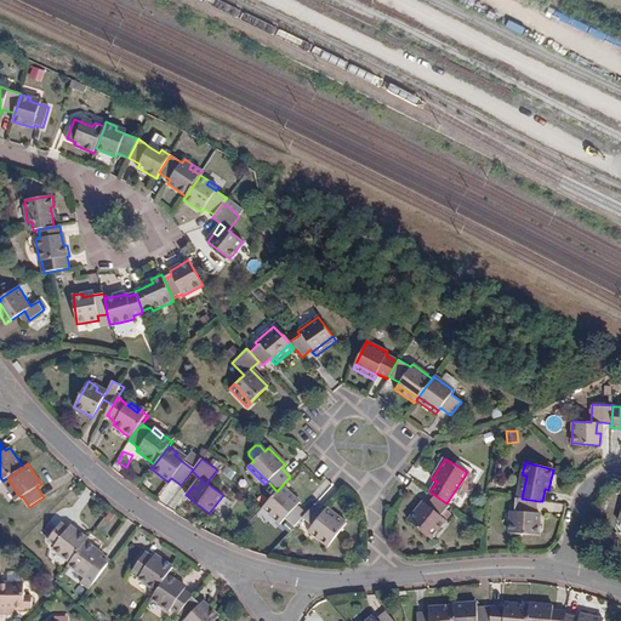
[(457,495),(471,474),(467,472),(454,493),(457,495)]
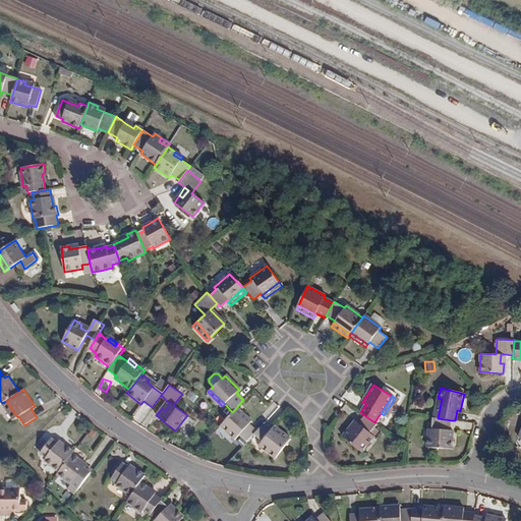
[(12,420),(17,417),(6,401),(2,403),(1,404),(12,420)]
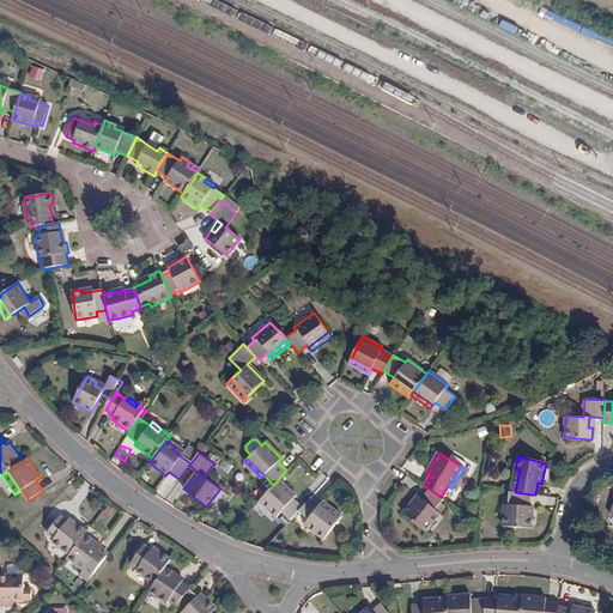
[(293,498),(296,496),(277,481),(273,485),(261,499),(280,514),(281,513),(290,520),(298,511),(302,507),(293,498)]
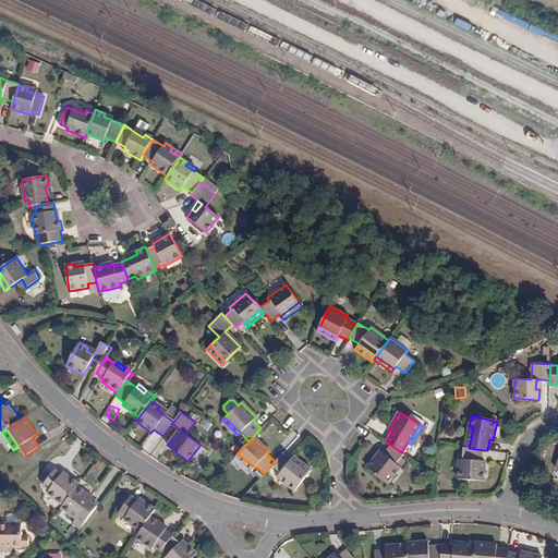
[(402,453),(401,452),(390,445),(384,453),(379,451),(367,469),(385,482),(398,464),(396,462),(402,453)]
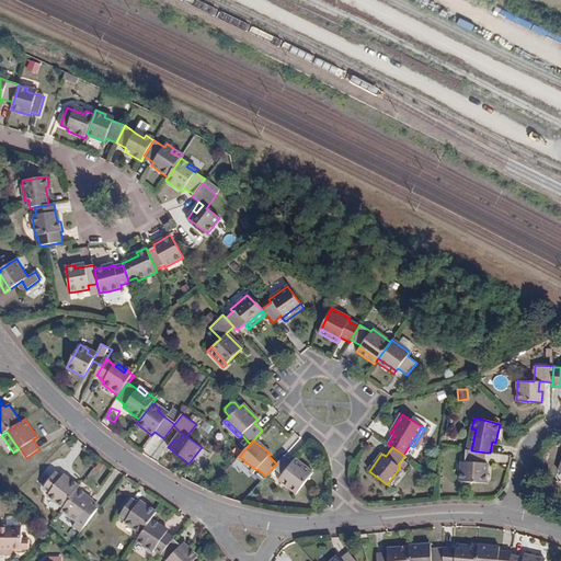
[(489,462),(485,462),(487,453),(471,450),(468,449),(467,460),(466,470),(461,469),(460,481),(487,484),(489,462)]
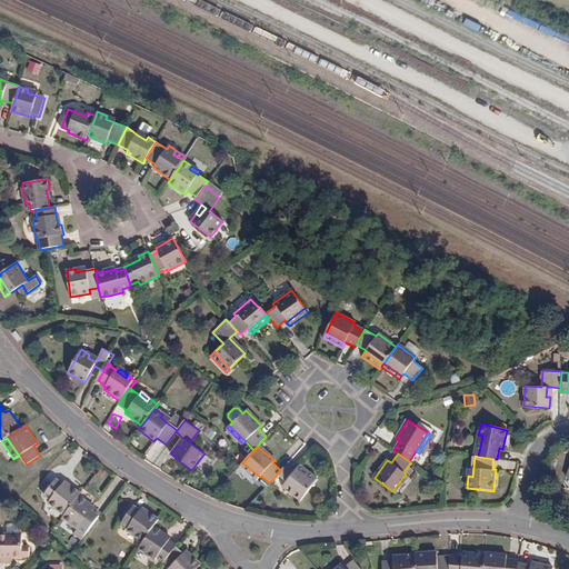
[(297,469),(288,461),(280,470),(277,475),(285,481),(283,482),(301,498),(317,480),(300,466),(297,469)]
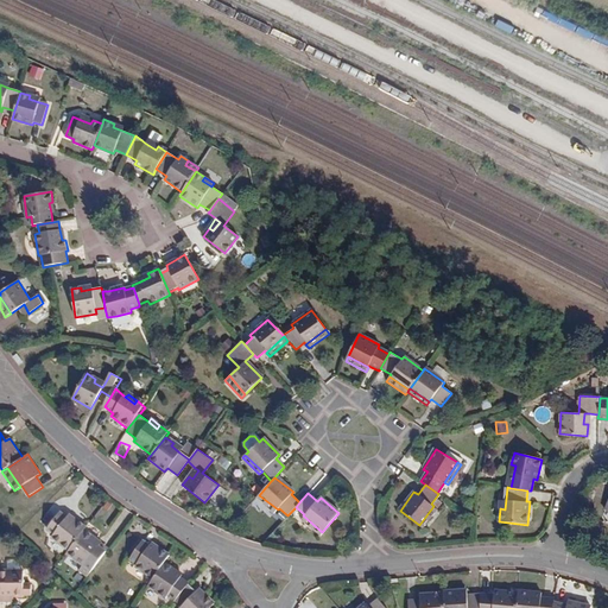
[(274,513),(278,510),(259,495),(255,499),(274,513)]
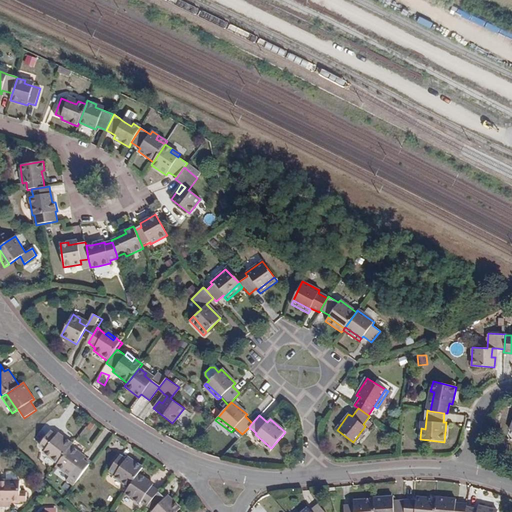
[(356,444),(369,428),(365,426),(353,442),(356,444)]
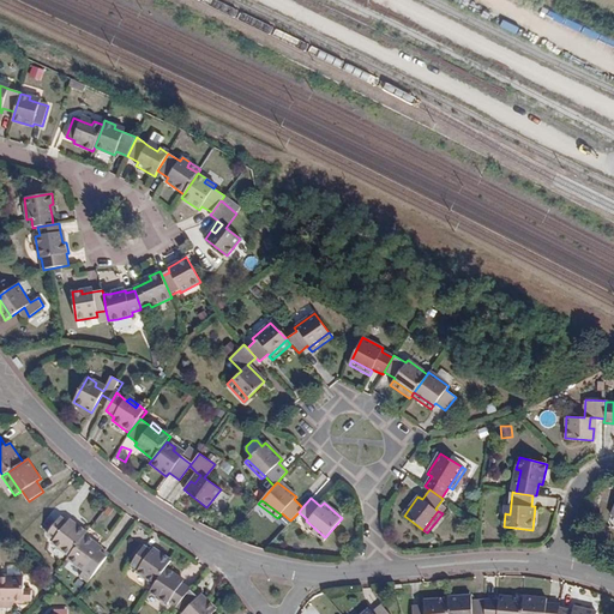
[(54,539),(52,542),(68,555),(85,535),(88,533),(79,527),(77,529),(68,523),(62,517),(47,534),(54,539)]
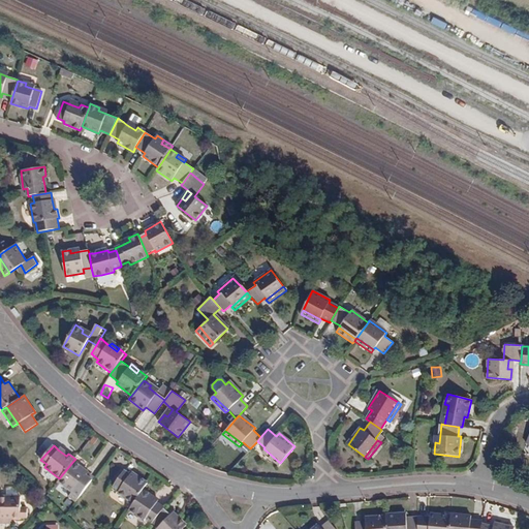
[(68,454),(61,447),(59,450),(66,456),(68,454)]
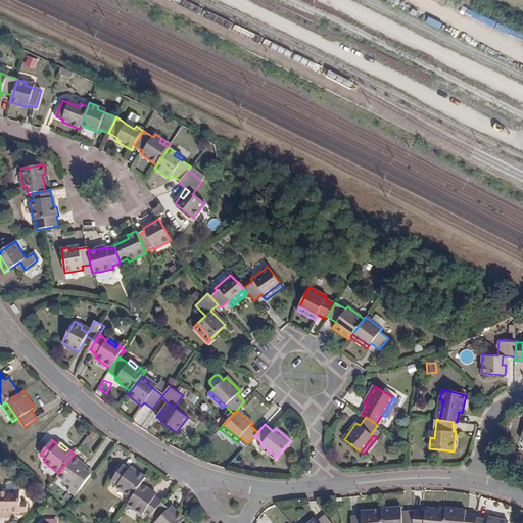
[(258,446),(275,461),(277,458),(260,443),(258,446)]
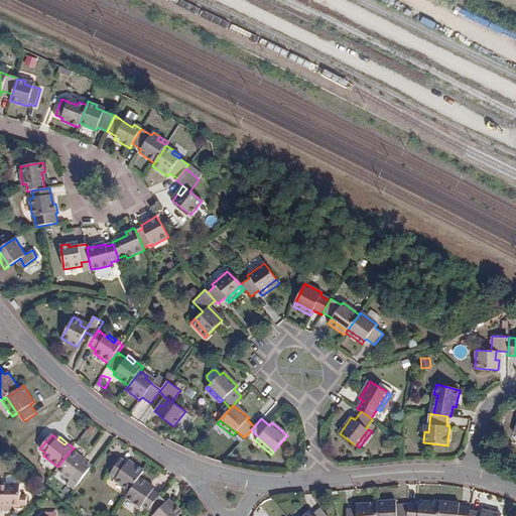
[(87,461),(72,449),(57,467),(56,469),(71,480),(73,478),(78,482),(90,469),(84,465),(87,461)]
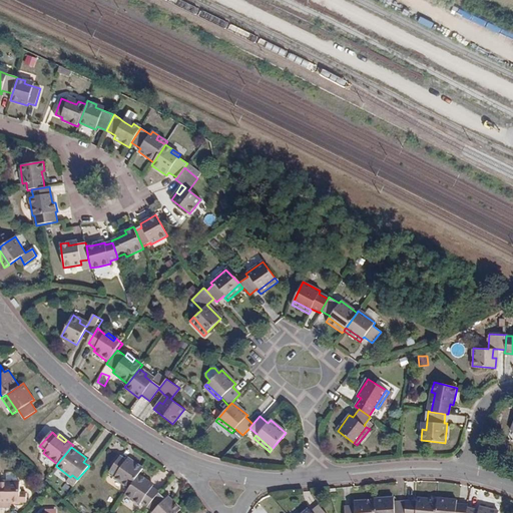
[(115,475),(113,477),(127,488),(138,473),(142,468),(134,463),(132,466),(125,461),(120,456),(109,470),(115,475)]
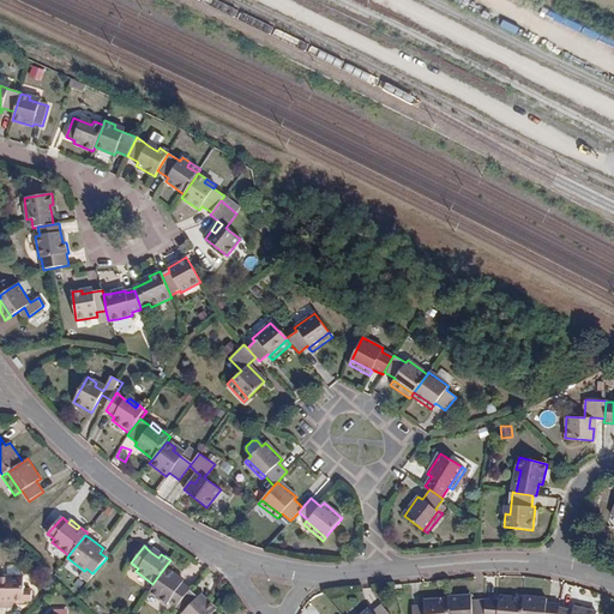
[(161,554),(154,547),(150,552),(158,558),(161,554)]
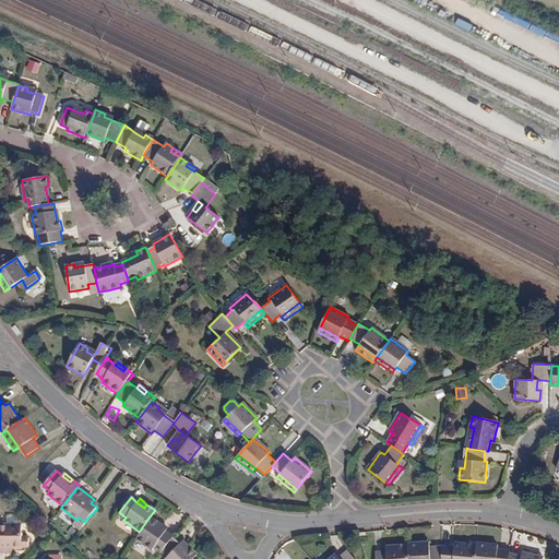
[(161,522),(151,515),(139,532),(134,536),(152,549),(154,546),(161,551),(173,537),(165,532),(157,526),(161,522)]
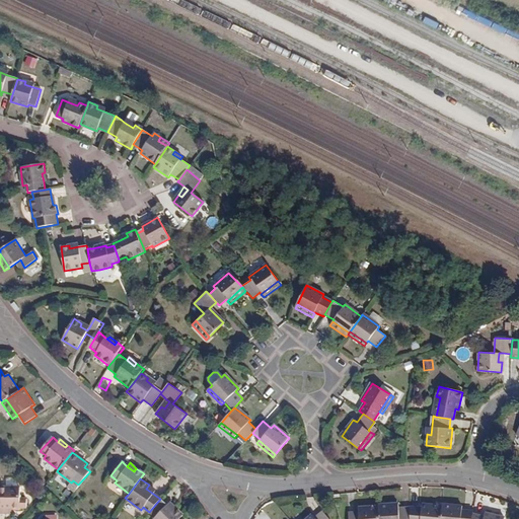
[(153,494),(156,491),(149,485),(146,489),(153,494)]
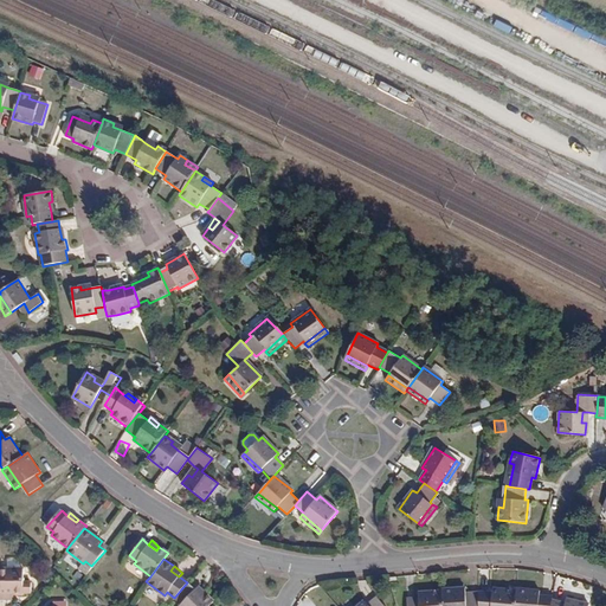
[(25,581),(25,567),(0,567),(0,598),(8,598),(8,593),(15,593),(25,593),(24,590),(33,591),(33,581),(25,581)]
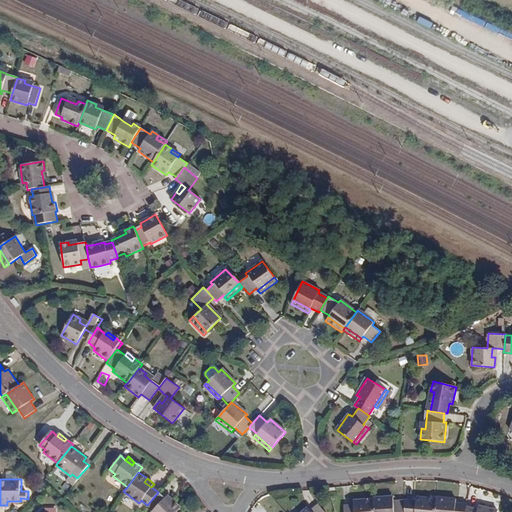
[(177,511),(178,511),(181,508),(174,501),(171,504),(165,498),(159,492),(158,492),(147,505),(153,510),(151,511),(150,511),(177,511)]
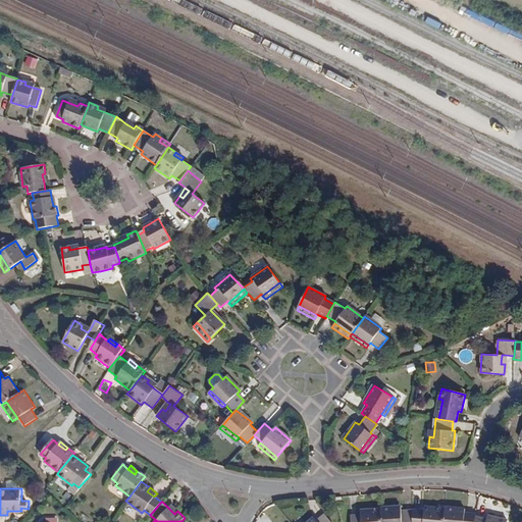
[(177,511),(170,505),(168,508),(174,514),(177,511)]
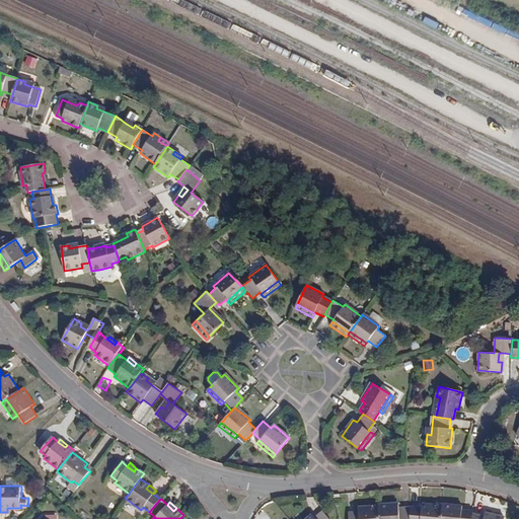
[(410,518),(410,507),(398,507),(398,504),(377,505),(377,507),(378,518),(410,518)]
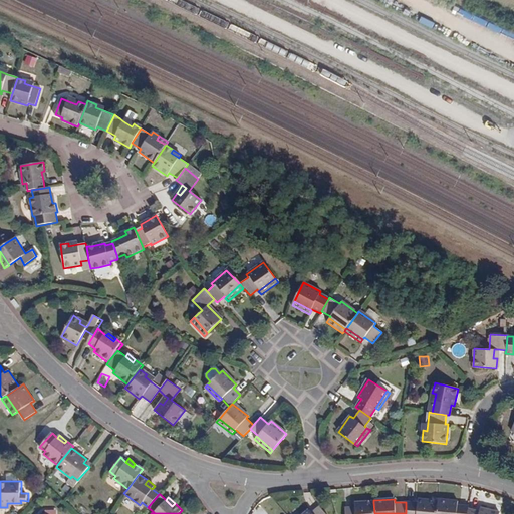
[(437,513),(439,501),(418,499),(418,502),(406,502),(406,513),(437,513)]
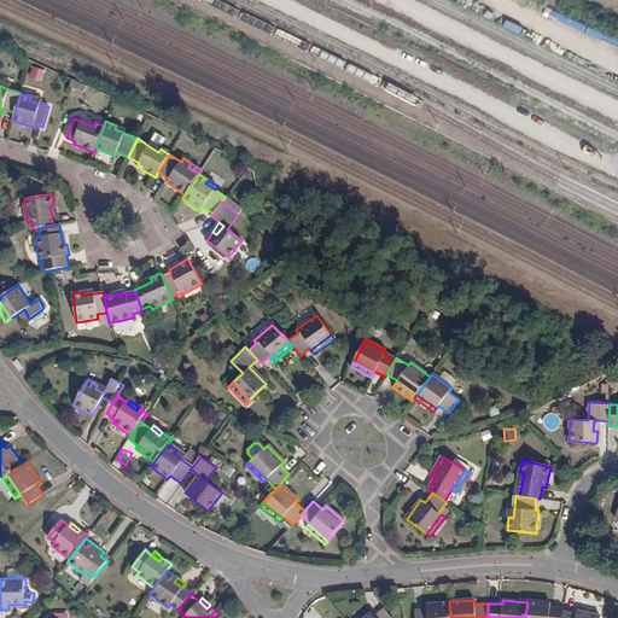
[(599,617),(600,616),(578,610),(576,616),(563,612),(564,608),(551,608),(551,602),(528,601),(528,602),(525,617),(599,617)]
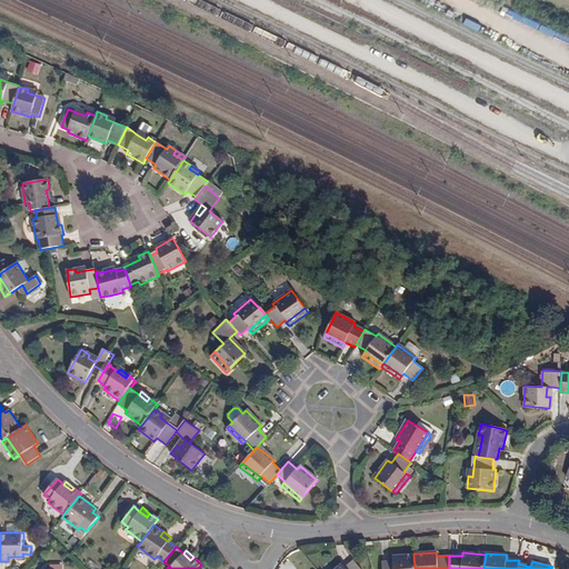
[(381,568),(415,568),(413,556),(392,557),(392,561),(381,561),(381,568)]
